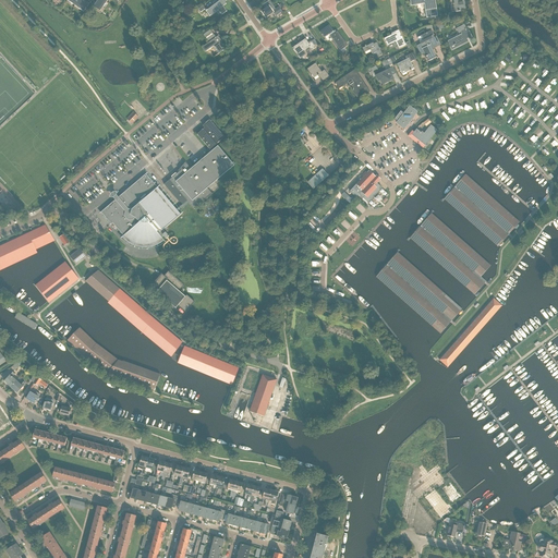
[(81,0),(77,0),(74,5),(84,12),(88,5),(81,0)]
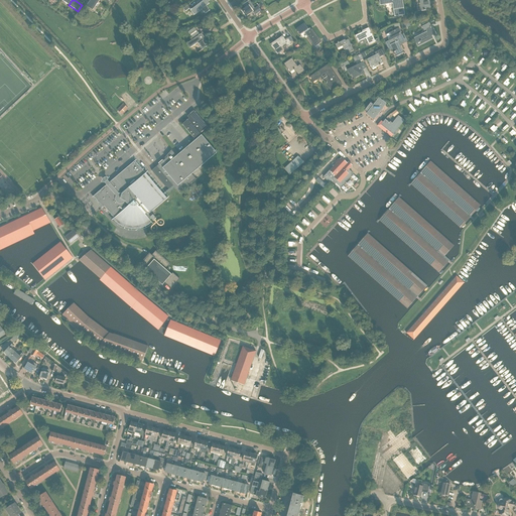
[(93,10),(99,2),(95,0),(90,0),(87,6),(93,10)]
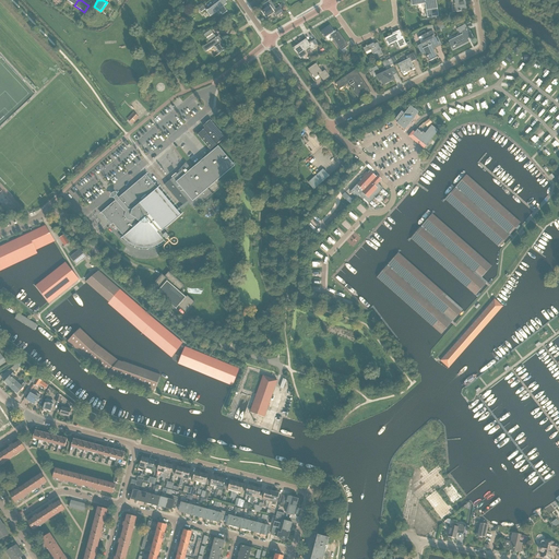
[(223,0),(221,0),(219,1),(218,0),(216,0),(213,3),(215,6),(210,9),(205,4),(199,10),(201,12),(205,10),(211,16),(218,10),(222,15),(227,11),(224,7),(226,4),(223,0)]
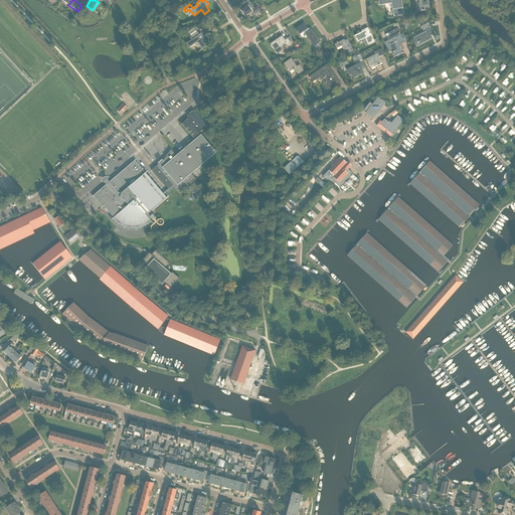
[(254,9),(250,4),(248,0),(242,5),(244,8),(240,11),(242,13),(241,13),(243,16),(243,15),(244,17),(252,11),(254,14),(260,10),(258,7),(254,9)]
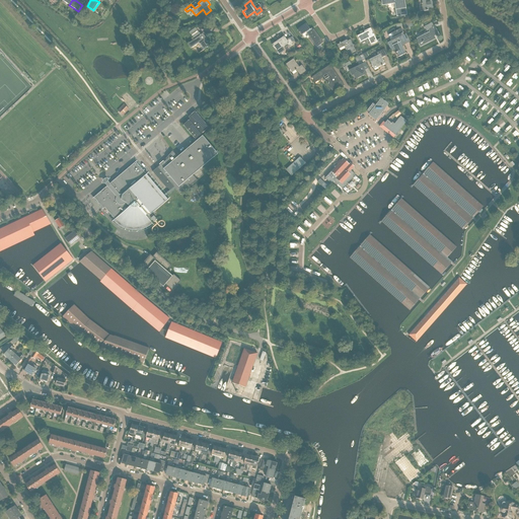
[(381,0),(382,5),(394,3),(395,10),(396,16),(408,15),(404,0),(381,0)]
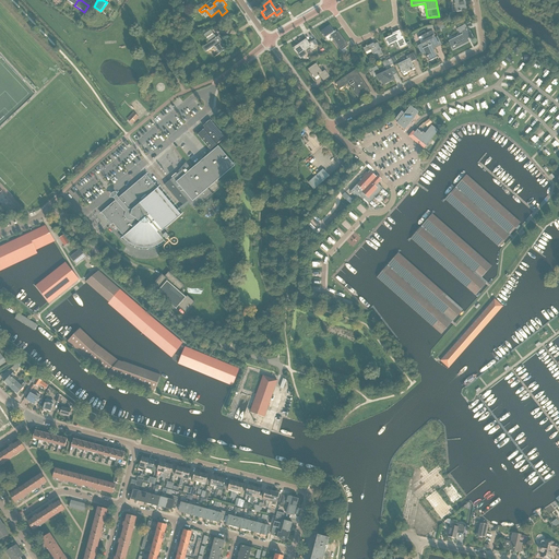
[(466,10),(464,0),(454,0),(456,12),(466,10)]
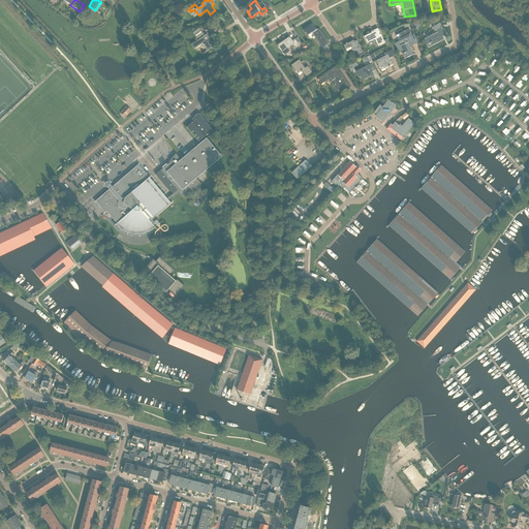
[(317,31),(312,24),(303,30),(307,36),(312,33),(322,49),(330,43),(320,30),(317,31)]
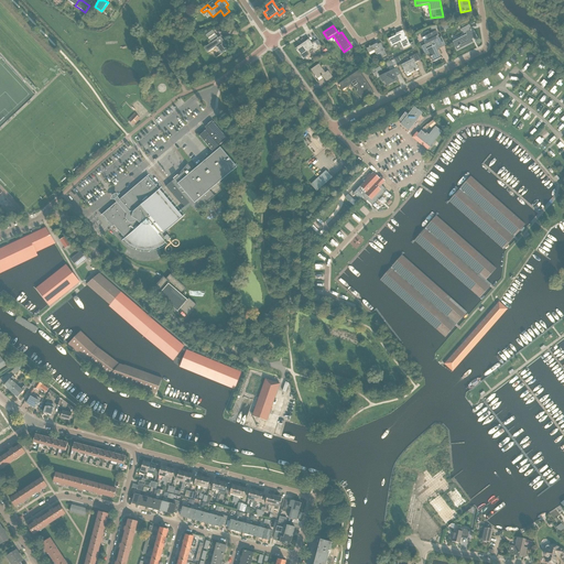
[(475,38),(469,25),(462,29),(464,33),(466,32),(467,35),(453,42),(457,50),(473,42),(472,40),(475,38)]
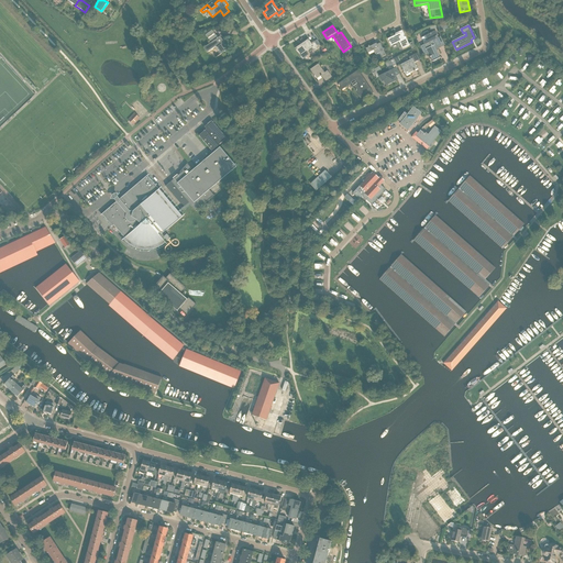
[(209,42),(217,36),(212,30),(205,35),(209,42)]
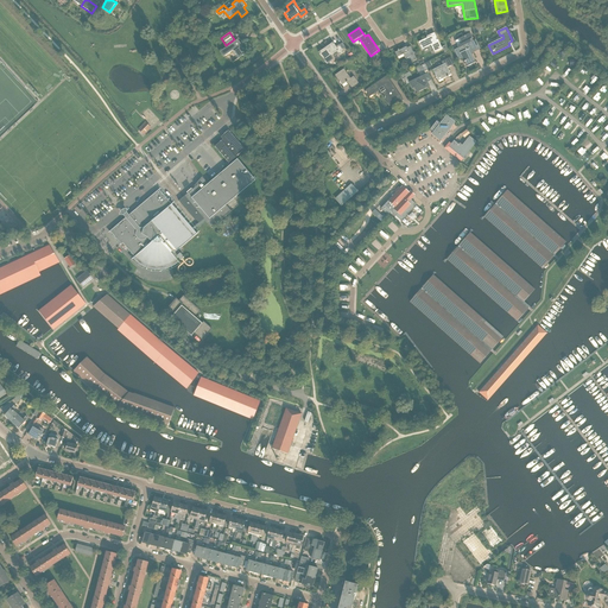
[(442,49),(434,33),(426,37),(428,38),(418,42),(423,50),(431,45),(435,52),(442,49)]
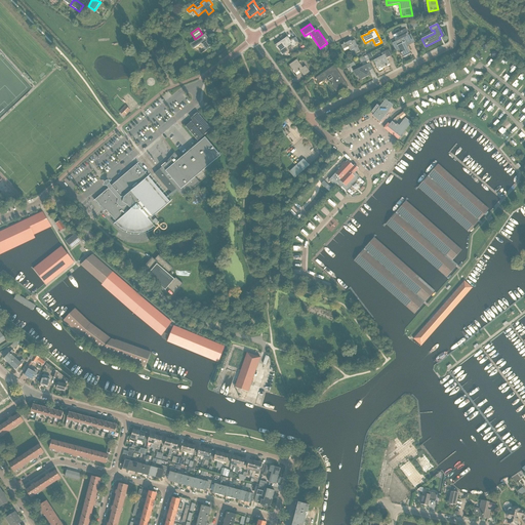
[(395,49),(398,47),(403,57),(410,53),(406,44),(411,41),(408,35),(407,36),(406,34),(408,33),(406,29),(396,34),(398,38),(395,40),(396,41),(392,43),(395,49)]
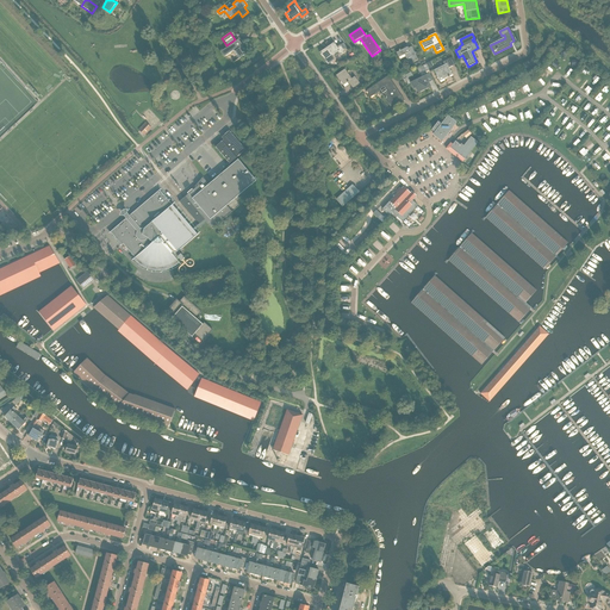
[(244,51),(243,47),(238,39),(221,53),(224,57),(234,50),(240,58),(244,55),(243,53),(244,51)]
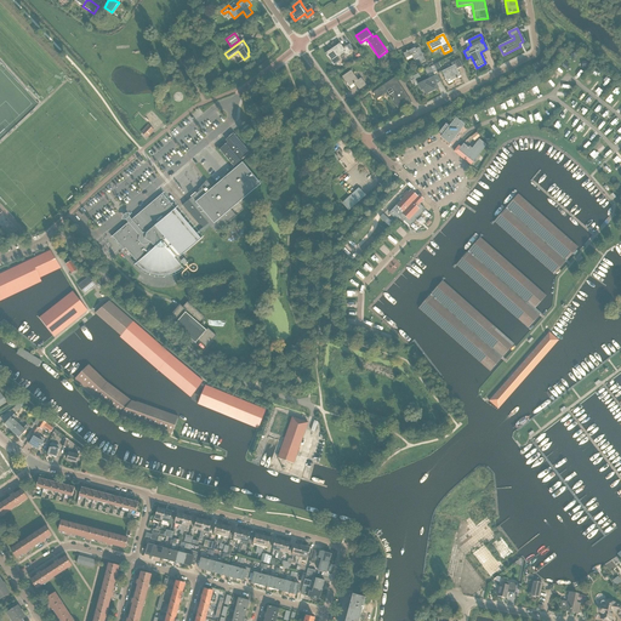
[(343,49),(340,44),(325,53),(331,61),(343,52),(347,56),(351,53),(346,46),(343,49)]
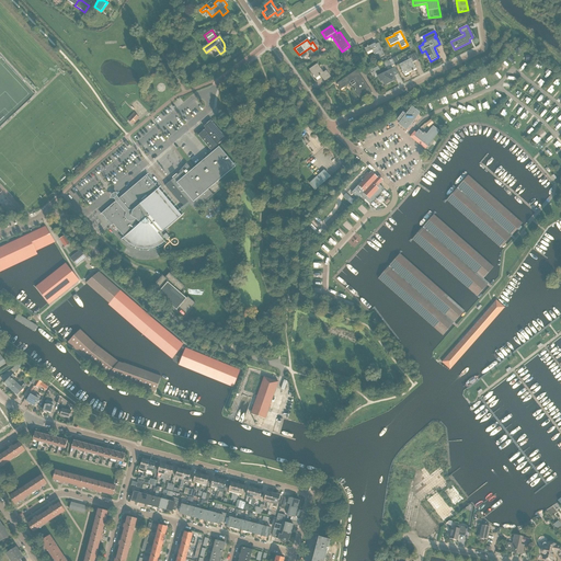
[(385,55),(378,43),(376,45),(375,43),(365,48),(367,53),(373,50),(377,59),(385,55)]
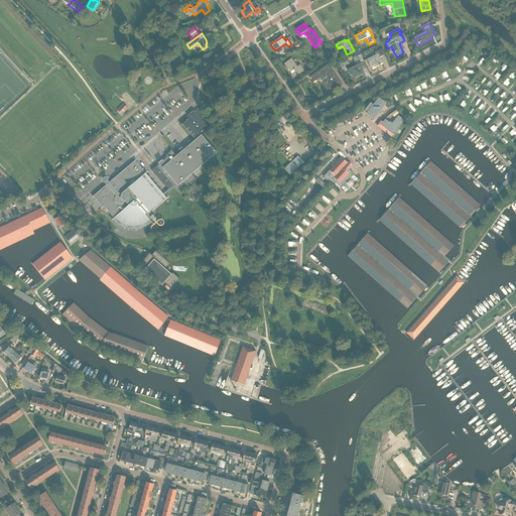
[(372,69),(383,63),(380,57),(383,55),(380,49),(375,52),(376,54),(367,59),(372,69)]
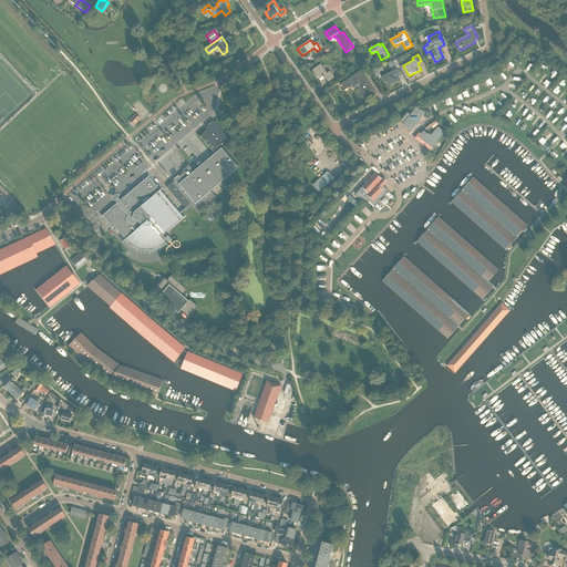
[(393,70),(397,69),(395,66),(399,65),(395,60),(393,61),(393,62),(390,63),(393,70)]
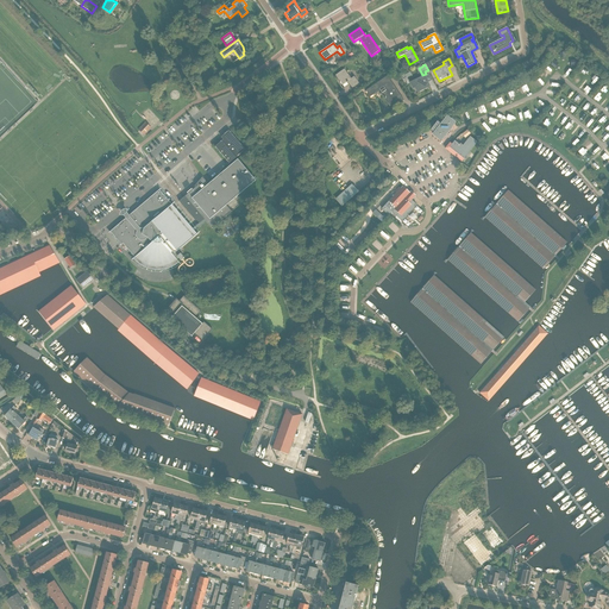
[(351,79),(344,69),(336,75),(343,86),(346,82),(347,83),(347,82),(352,88),(359,83),(355,76),(351,79)]
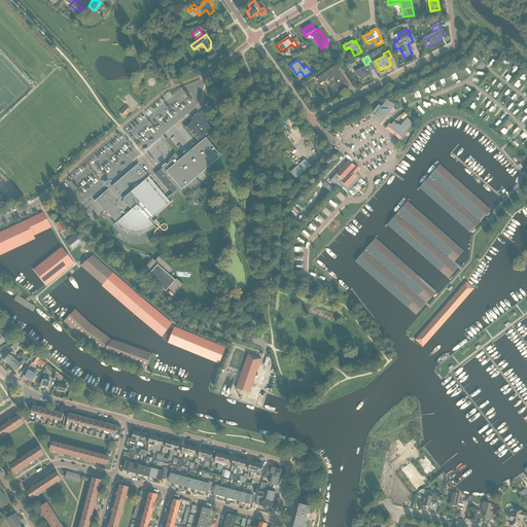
[(327,79),(337,93),(344,88),(346,90),(350,86),(336,66),(316,78),(320,84),(327,79)]
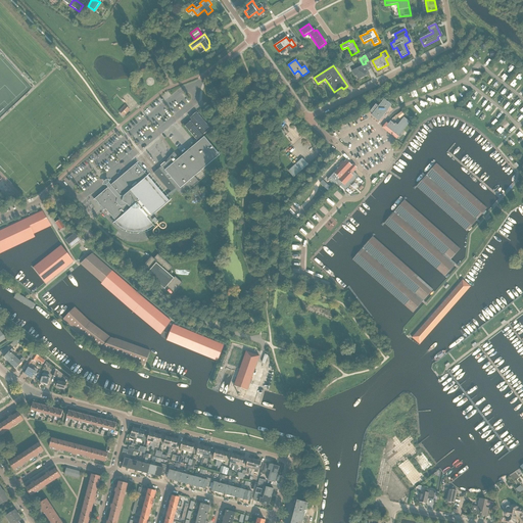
[(369,74),(365,66),(363,67),(362,65),(352,70),(354,76),(357,75),(359,79),(369,74)]
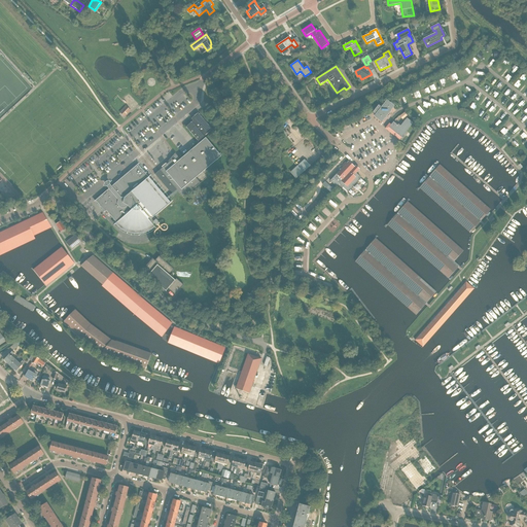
[(382,121),(393,106),(387,101),(382,107),(379,105),(373,112),(376,114),(375,116),(382,121)]
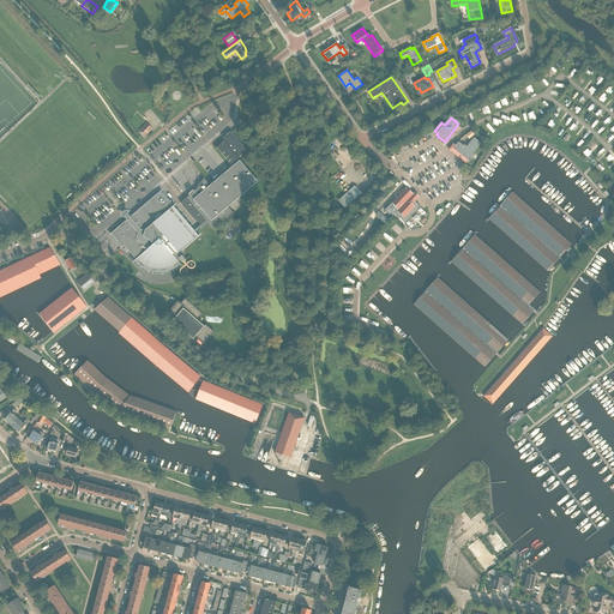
[(145,137),(152,130),(146,124),(139,131),(145,137)]
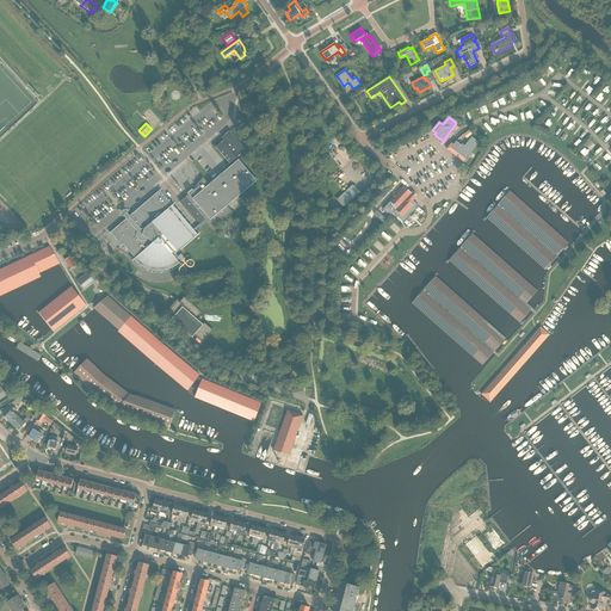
[(229,164),(246,150),(229,131),(222,137),(224,140),(216,147),(229,164)]
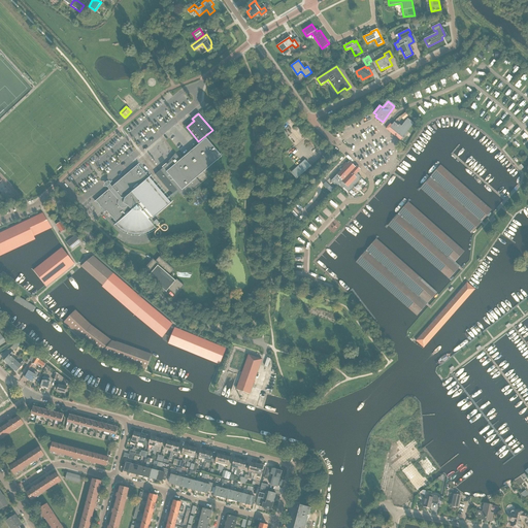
[(402,138),(414,123),(407,119),(400,128),(398,126),(394,122),(390,128),(402,138)]
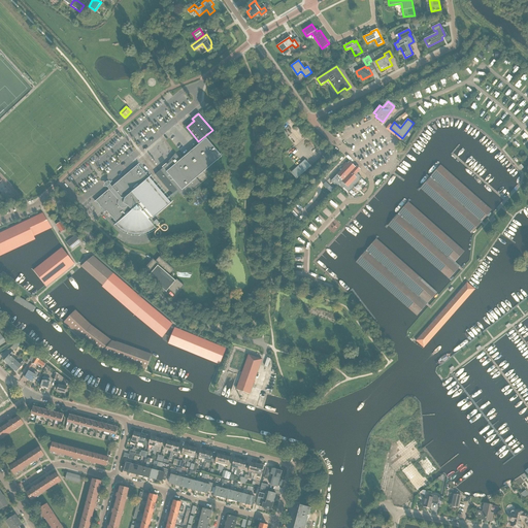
[(196,178),(222,157),(206,138),(180,160),(175,154),(169,162),(169,163),(160,170),(184,198),(200,184),(196,178)]
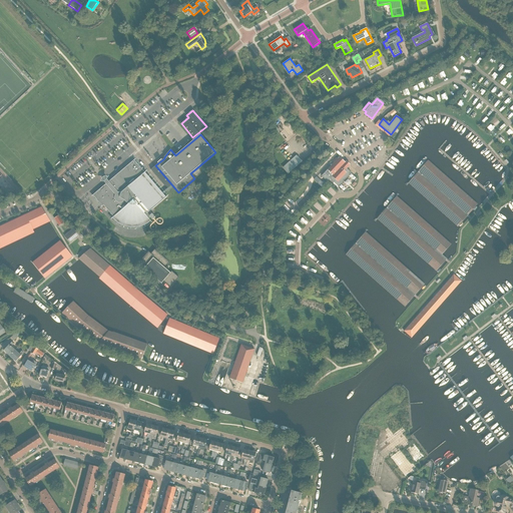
[(288,173),(302,161),(297,156),(284,168),(288,173)]
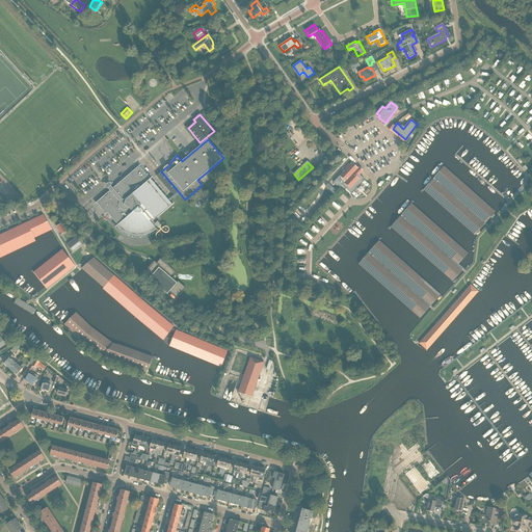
[(357,168),(351,163),(336,180),(346,189),(350,193),(365,180),(360,175),(363,171),(358,167),(357,168)]
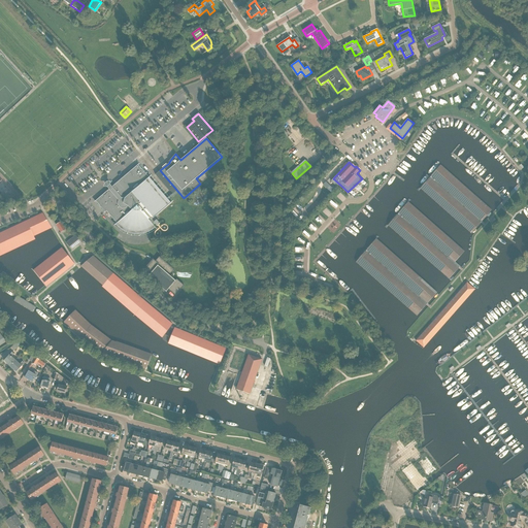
[(154,218),(171,203),(153,182),(138,165),(95,201),(105,212),(106,211),(117,223),(116,225),(117,226),(118,227),(119,228),(120,228),(121,230),(123,231),(124,232),(126,232),(128,233),(130,233),(131,234),(132,234),(133,234),(135,234),(136,234),(138,234),(139,234),(141,234),(143,234),(144,233),(145,233),(146,233),(147,232),(150,231),(152,230),(153,229),(155,228),(153,225),(155,224),(157,226),(160,224),(157,220),(156,221),(154,218)]
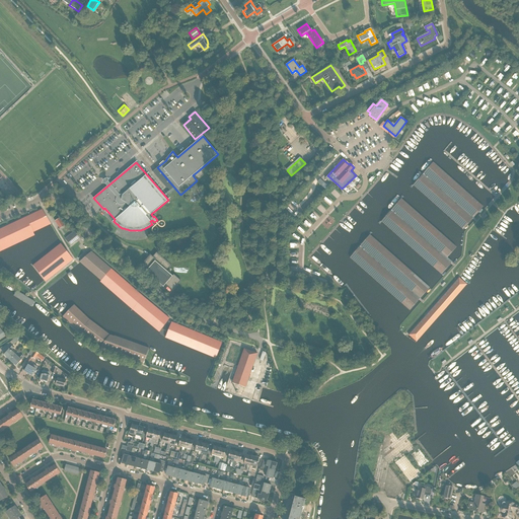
[(433,162),(413,184),(463,229),(473,218),(484,207),(433,162)]
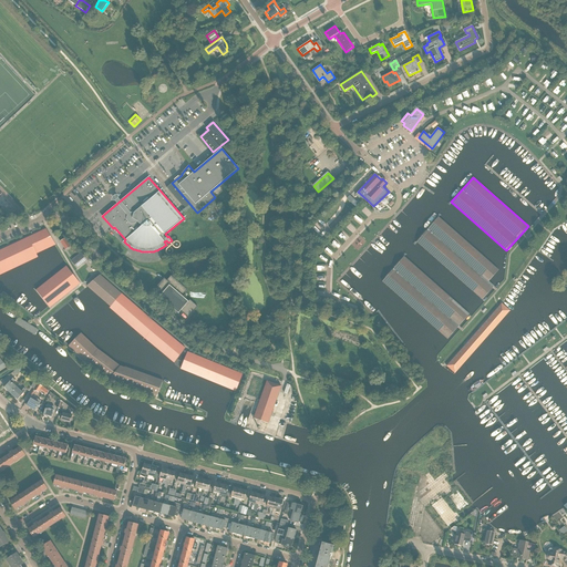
[(416,241),(482,299),(493,287),(494,286),(488,281),(498,270),(439,217),(416,241)]
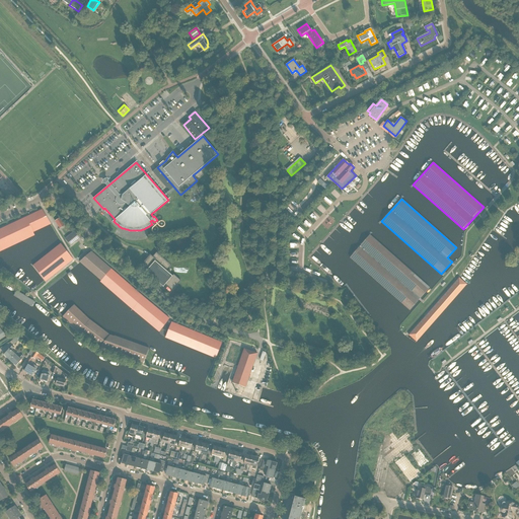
[(0,251),(34,235),(33,232),(50,224),(51,224),(42,210),(0,228),(0,251)]
